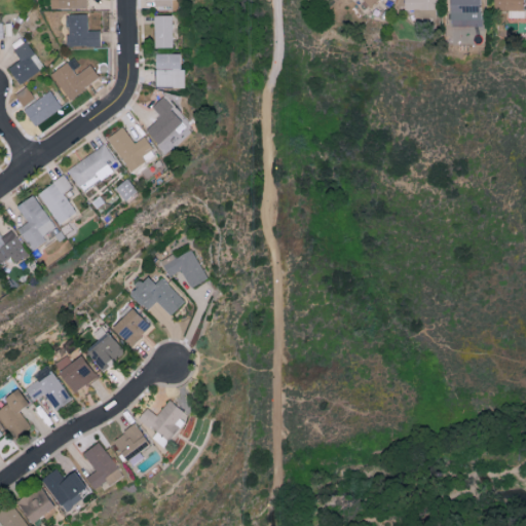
[(55,0),(57,8),(87,7),(86,0),(55,0)]
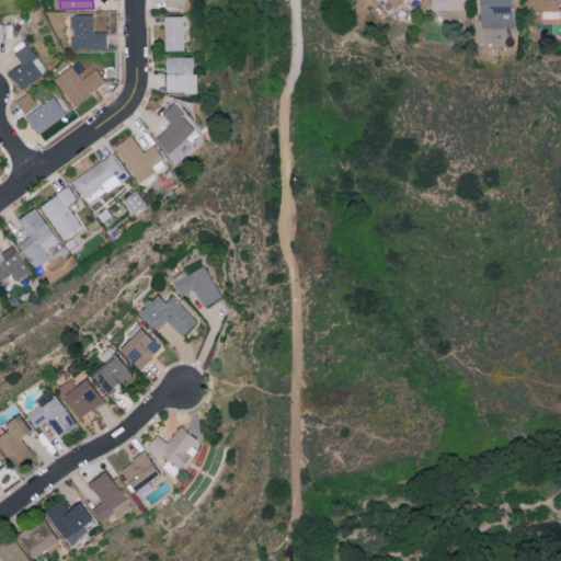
[(441,19),(465,19),(465,0),(431,0),(431,9),(441,9),(441,19)]
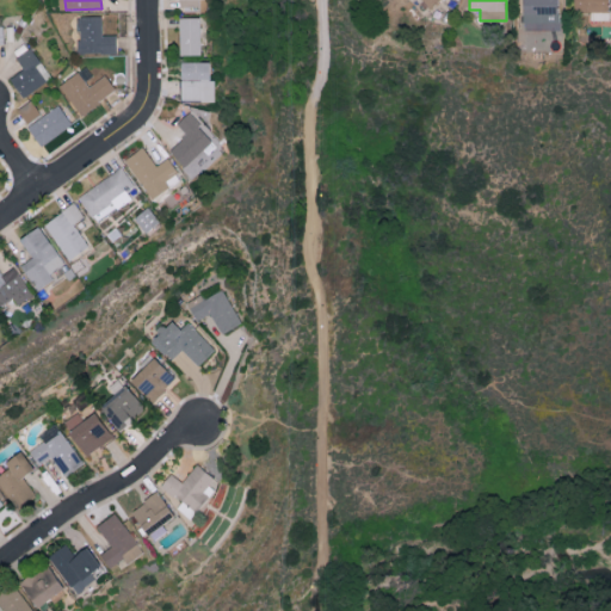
[(557,0),(522,0),(523,14),(557,13),(557,0)]
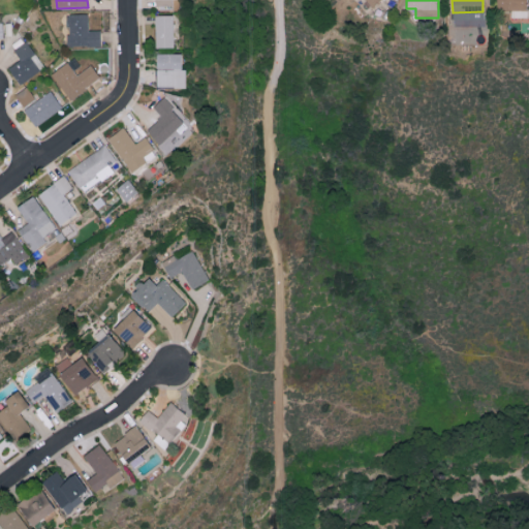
[(527,0),(496,0),(497,10),(511,9),(511,17),(528,17),(527,0)]
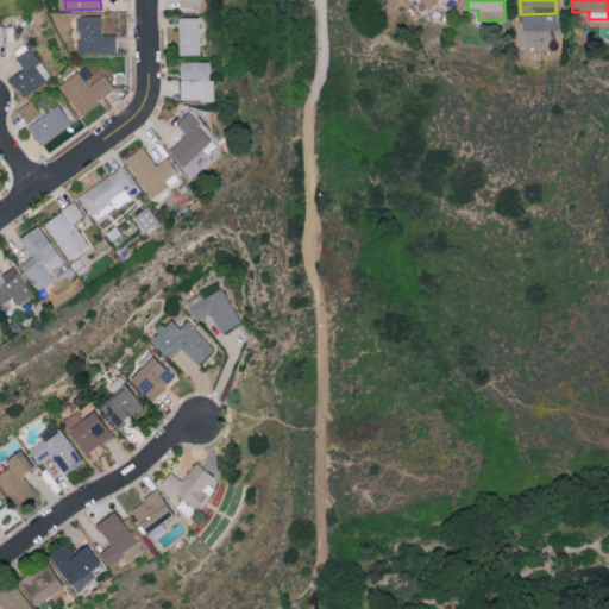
[(100,14),(76,16),(76,54),(115,52),(114,33),(100,33),(100,14)]
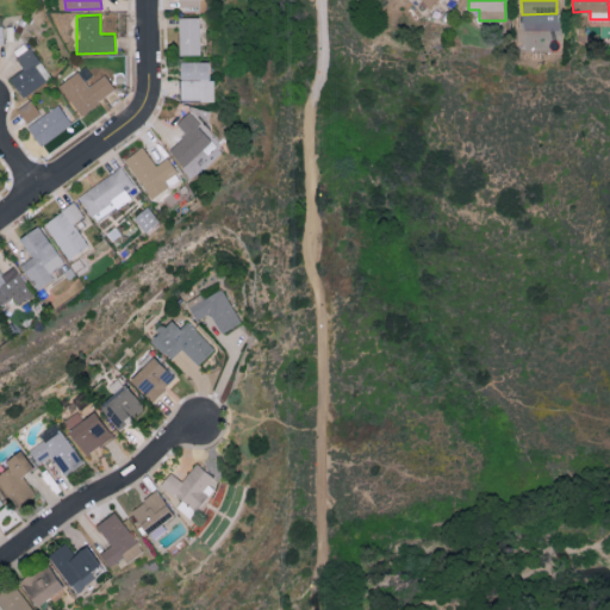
[(180,54),(201,54),(201,16),(179,17),(180,54)]
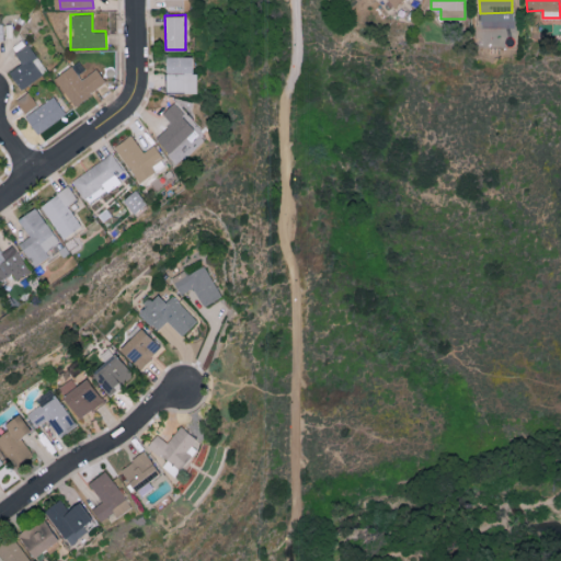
[(27,41),(13,48),(22,63),(8,70),(19,88),(46,72),(27,41)]
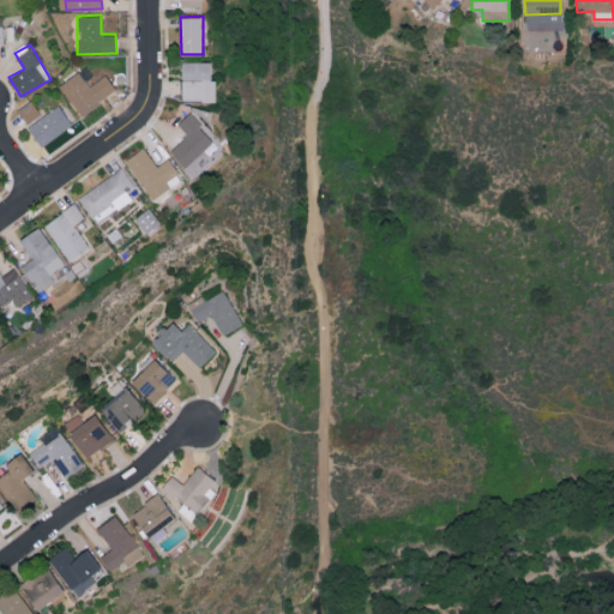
[(216,78),(212,78),(212,61),(182,60),(181,100),(216,101),(216,78)]
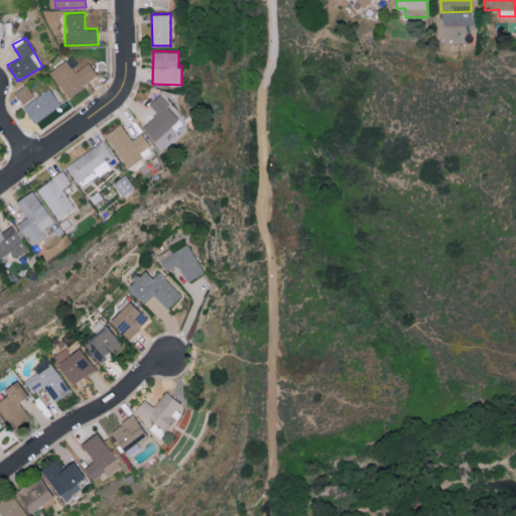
[(48,72),(69,97),(98,75),(89,62),(75,73),(65,59),(48,72)]
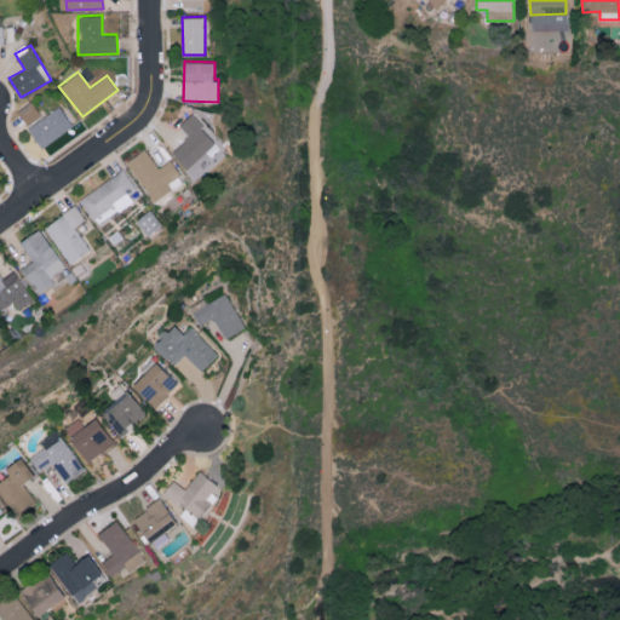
[(41,115),(30,101),(16,110),(27,125),(41,115)]
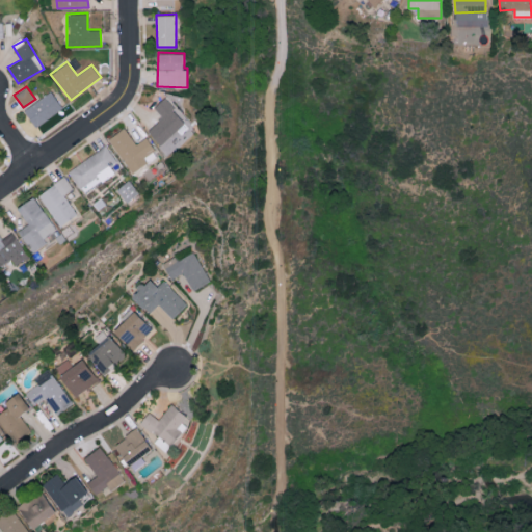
[(61,111),(53,92),(23,106),(32,125),(61,111)]
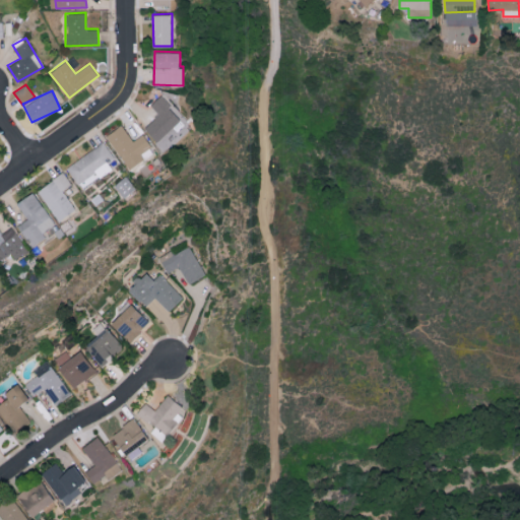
[(149,104),(158,113),(143,127),(157,141),(182,119),(159,95),(149,104)]
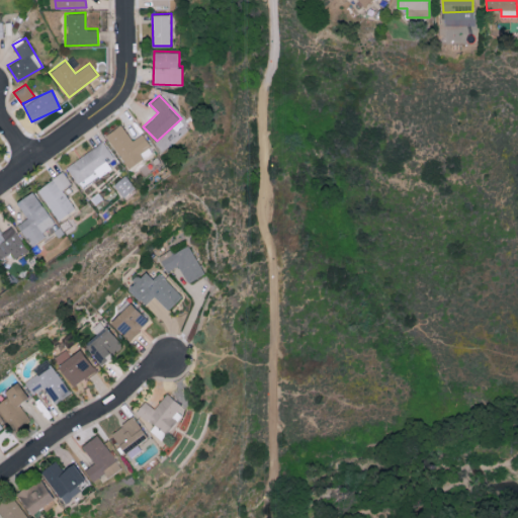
[(153,151),(141,133),(132,140),(120,123),(105,135),(128,168),(153,151)]
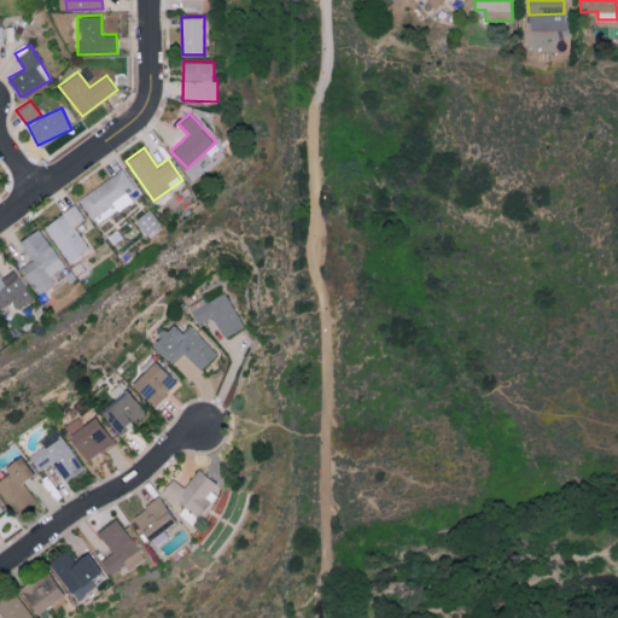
[(133,199),(128,192),(135,187),(122,168),(79,198),(93,219),(114,205),(117,210),(133,199)]
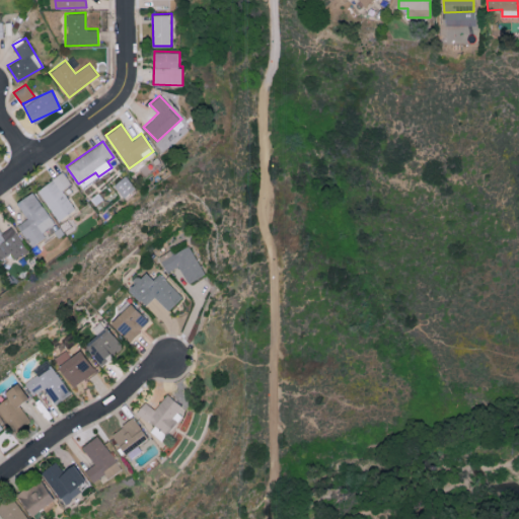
[(38,189),(59,220),(75,209),(63,190),(72,183),(64,171),(38,189)]
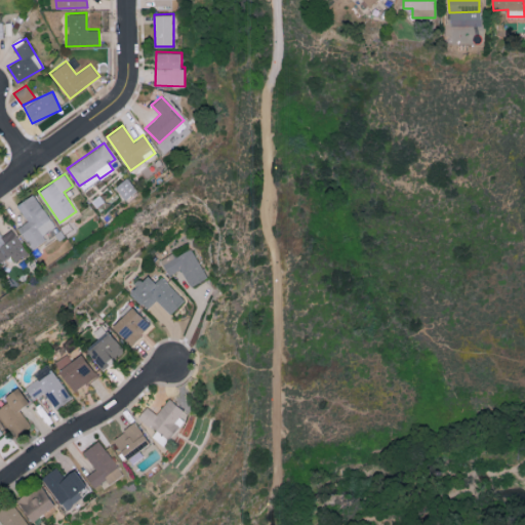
[(114,188),(124,200),(137,189),(126,176),(114,188)]
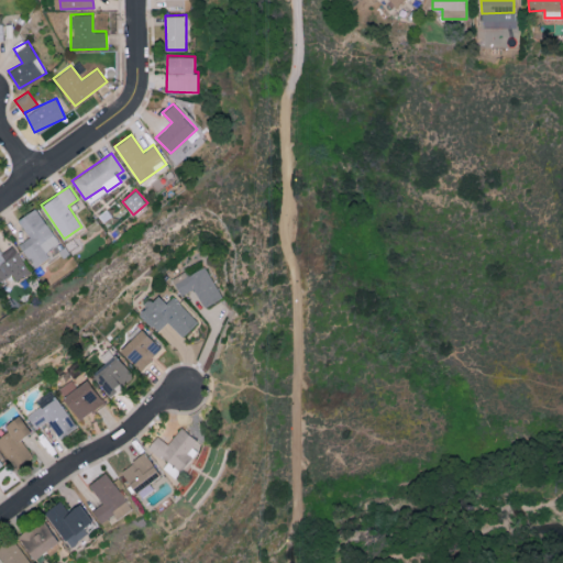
[(50,257),(46,252),(59,243),(36,207),(18,219),(30,236),(20,243),(35,267),(50,257)]
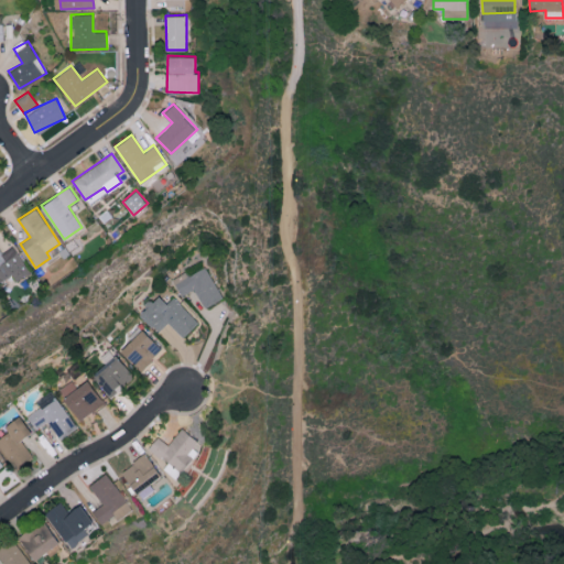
[(31,272),(13,246),(1,252),(0,250),(0,280),(12,273),(17,281),(31,272)]
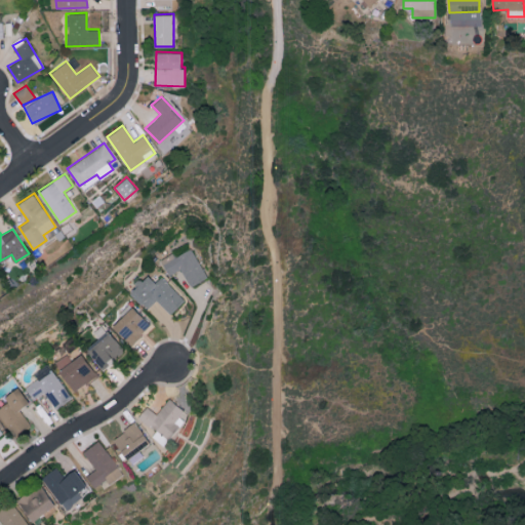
[(180,269),(189,286),(206,277),(191,247),(174,256),(172,252),(160,259),(168,276),(180,269)]
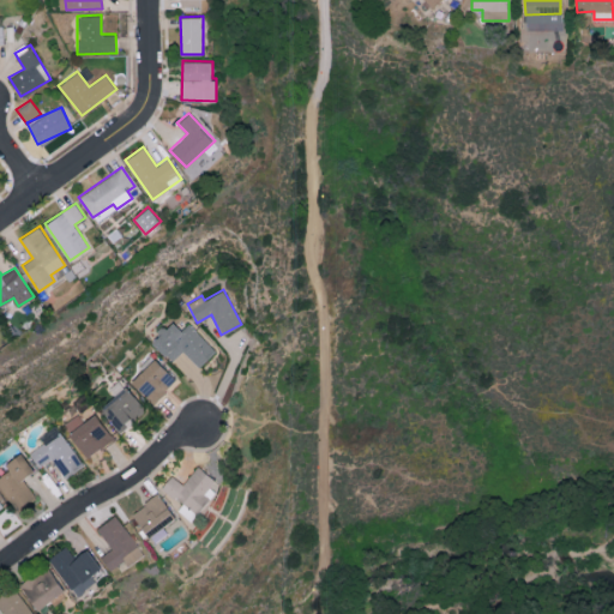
[(188,321),(180,330),(172,320),(150,339),(170,362),(182,350),(198,366),(215,350),(188,321)]
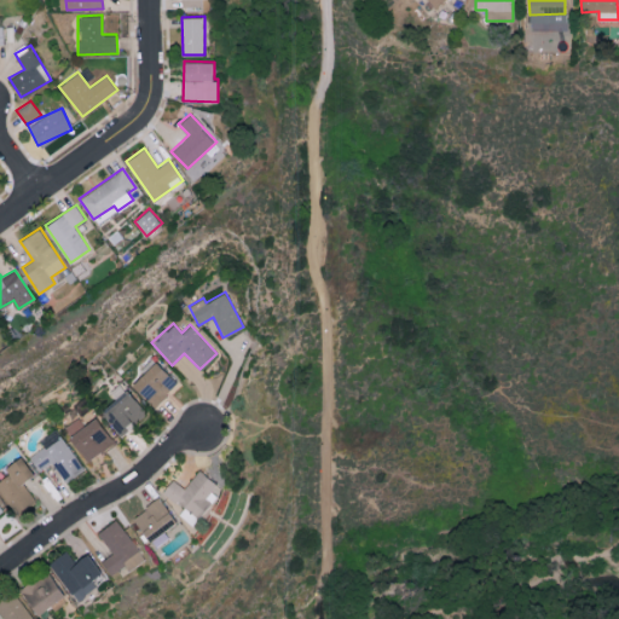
[(155,406),(178,382),(154,360),(131,385),(155,406)]
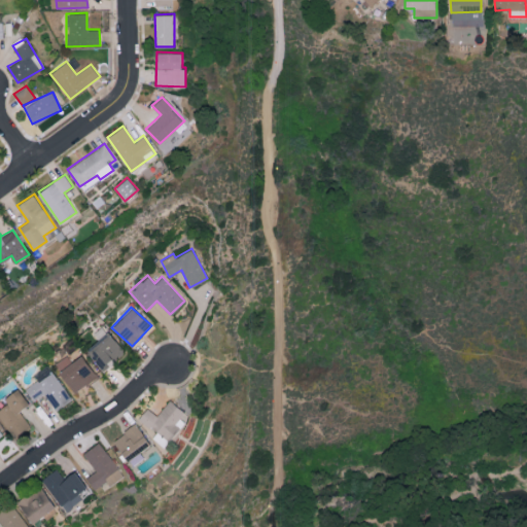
[(125,350),(107,331),(85,351),(102,370),(125,350)]
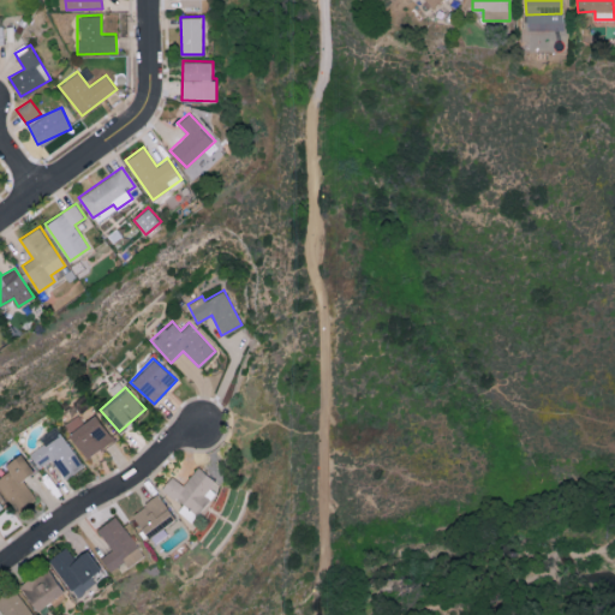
[(84,458),(113,441),(95,413),(82,422),(77,415),(63,424),(84,458)]
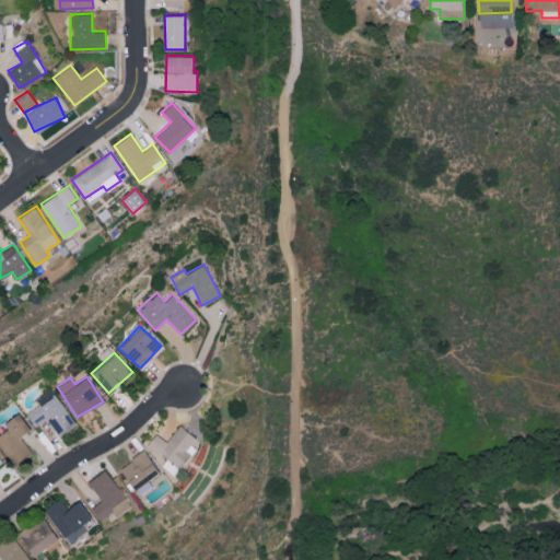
[(26,412),(35,426),(48,418),(58,434),(74,423),(56,394),(26,412)]
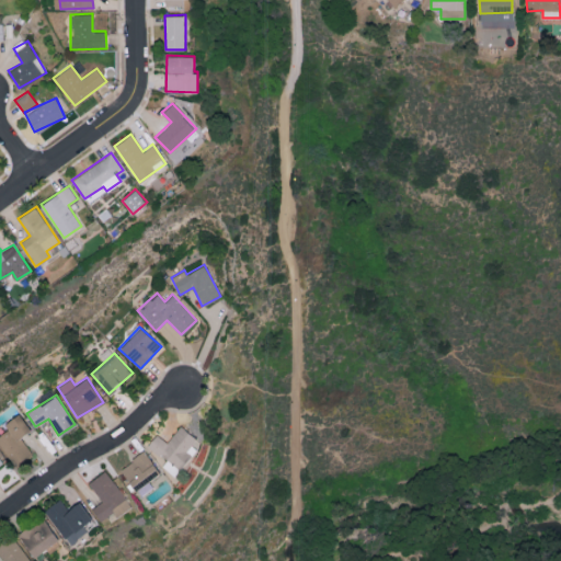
[(7,428),(0,434),(0,445),(16,467),(33,454),(20,437),(30,430),(16,413),(3,424),(7,428)]
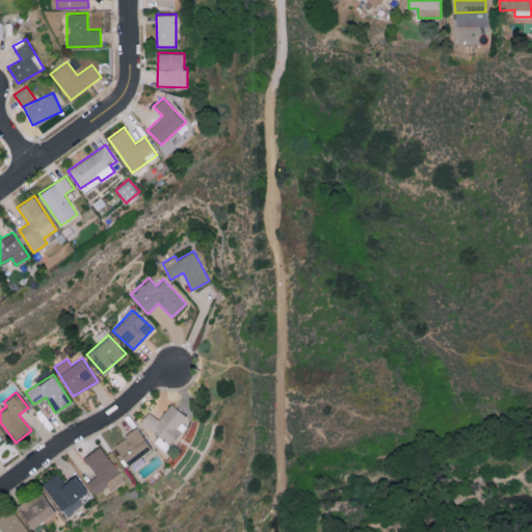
[(157,419),(149,410),(139,420),(168,447),(182,432),(176,426),(185,416),(171,403),(157,419)]
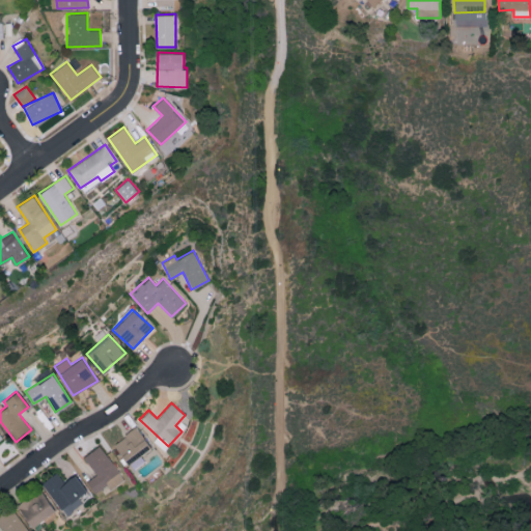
[(113,443),(131,468),(143,458),(141,455),(150,448),(136,426),(113,443)]
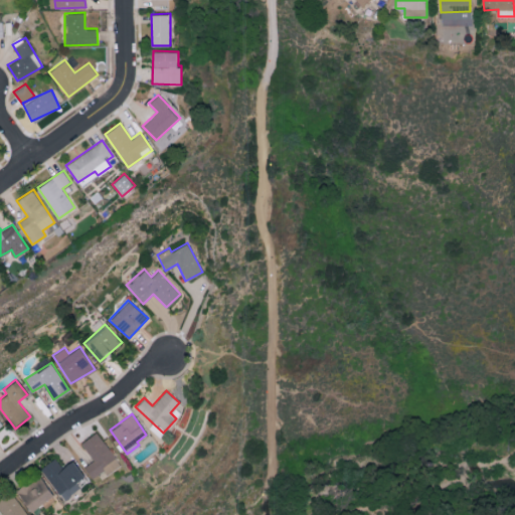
[(120,466),(98,431),(80,443),(93,461),(83,467),(91,478),(104,470),(107,474),(120,466)]
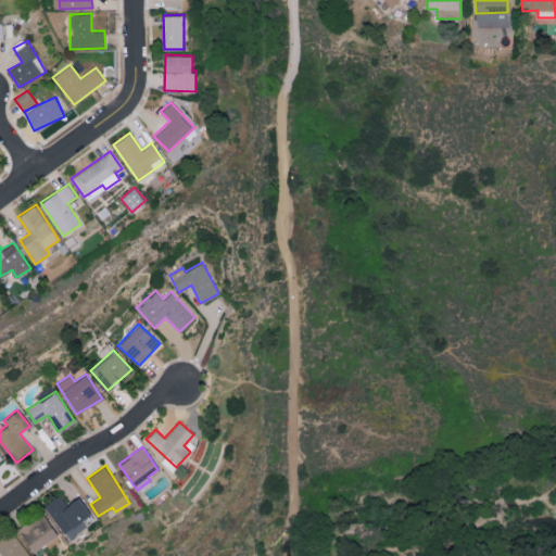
[(63,533),(90,515),(77,496),(66,504),(59,494),(43,505),(63,533)]
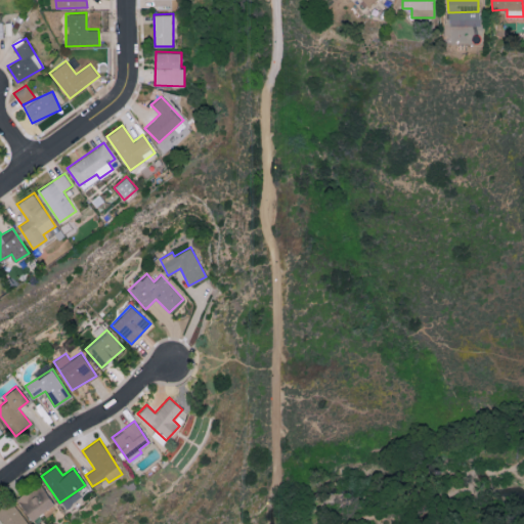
[(15,497),(29,520),(53,506),(40,483),(15,497)]
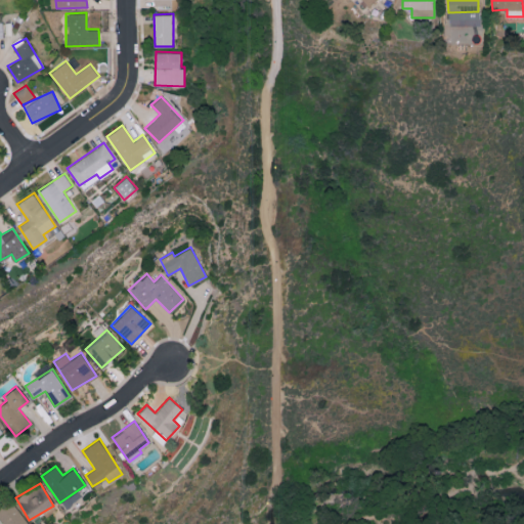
[(27,523),(10,501),(0,509),(0,520),(2,523),(27,523)]
